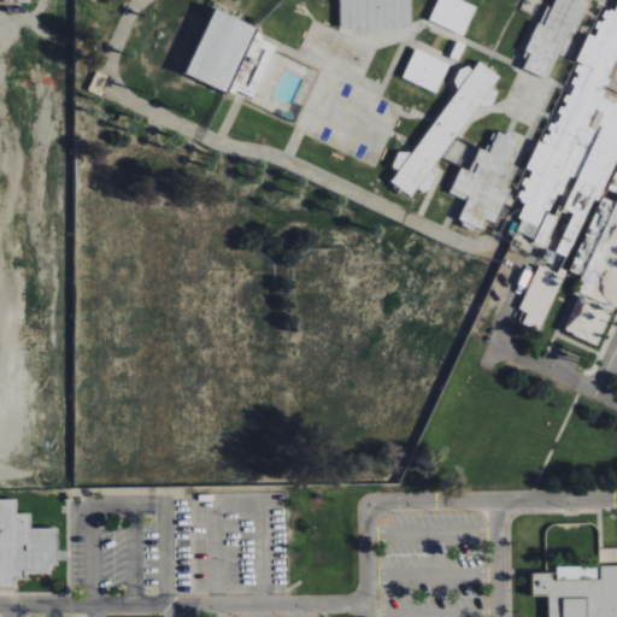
[(339,0),(340,29),(412,27),(411,0),(339,0)]
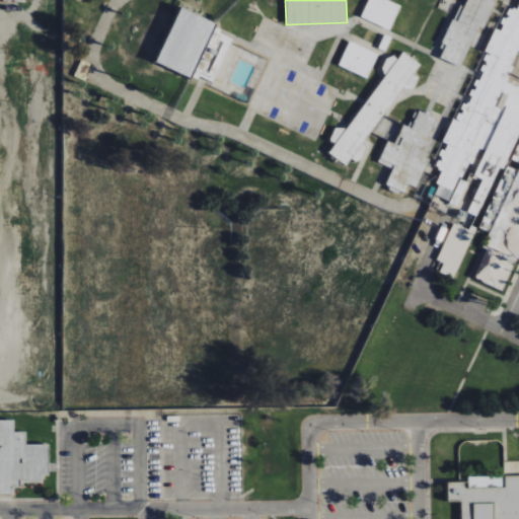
[(368,0),(361,16),(389,30),(400,6),(388,0),(368,0)]
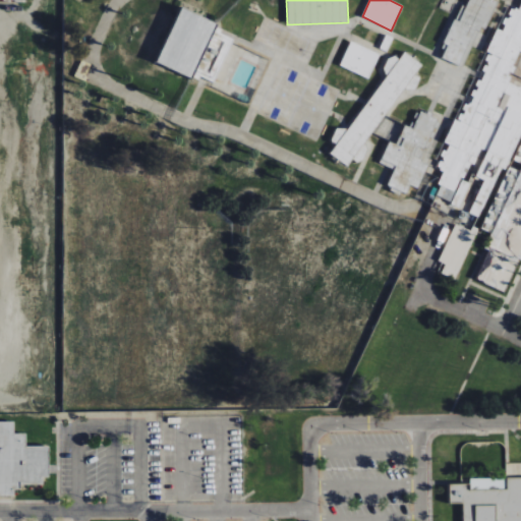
[(491,0),(468,0),(466,6),(462,4),(439,57),(462,67),(491,0)]
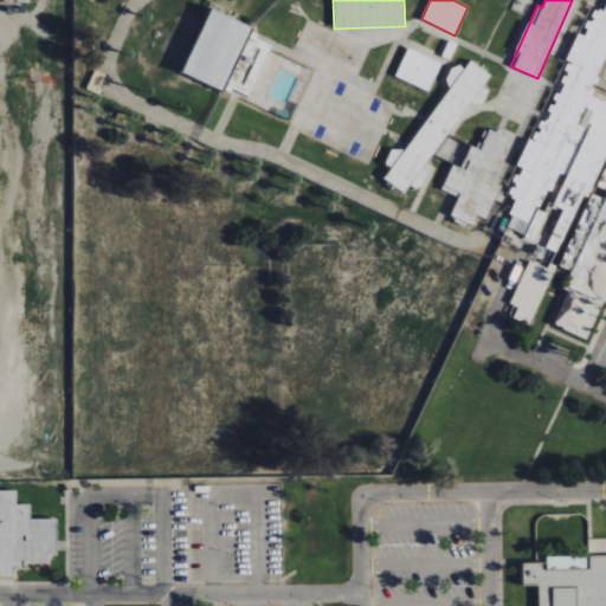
[(605,102),(592,96),(605,66),(605,60),(605,2),(604,11),(593,11),(593,21),(586,20),(585,34),(571,33),(568,63),(521,167),(522,168),(514,187),(510,230),(534,240),(546,213),(537,210),(533,219),(529,219),(539,197),(578,214),(605,153),(605,102)]
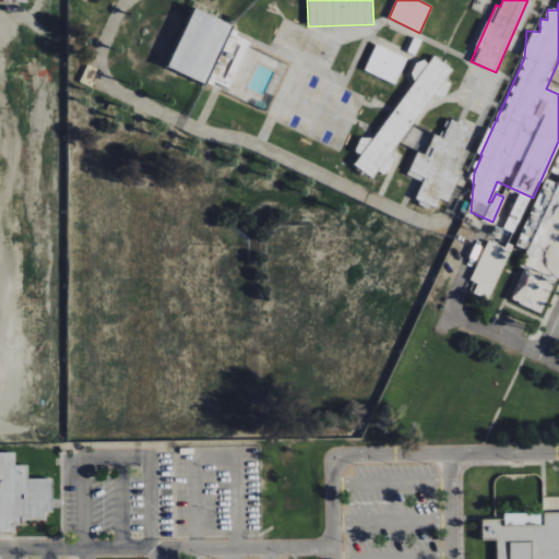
[(167,67),(204,83),(230,23),(193,8),(167,67)]
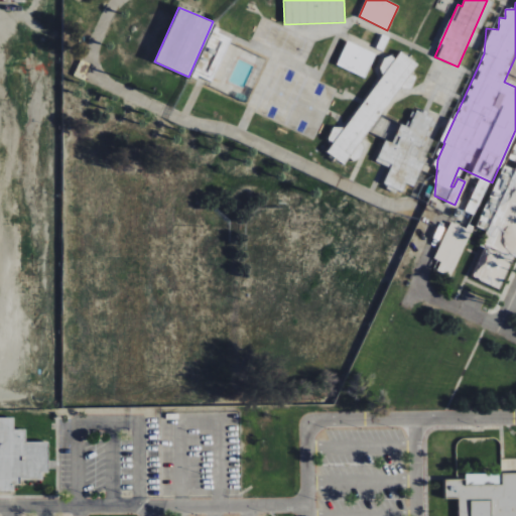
[(365,78),(376,53),(348,41),(337,65),(365,78)]
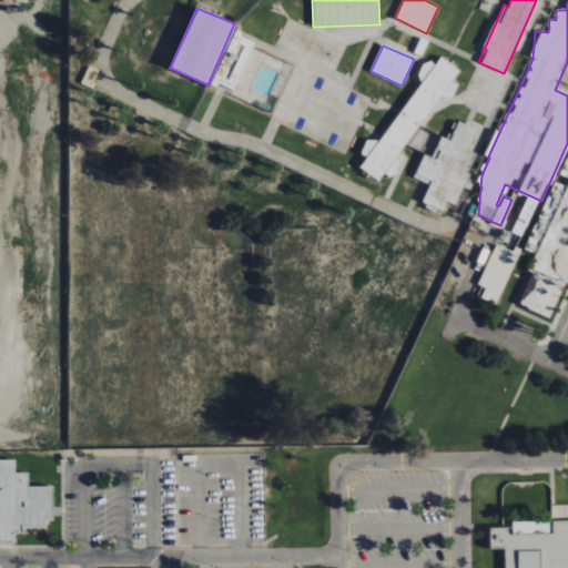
[(439,94),(453,99),(457,83),(453,81),(460,70),(440,57),(436,64),(423,61),(418,78),(422,80),(381,142),(366,138),(362,154),(366,156),(359,168),(379,181),(383,174),(392,176),(395,172),(399,155),(439,94)]
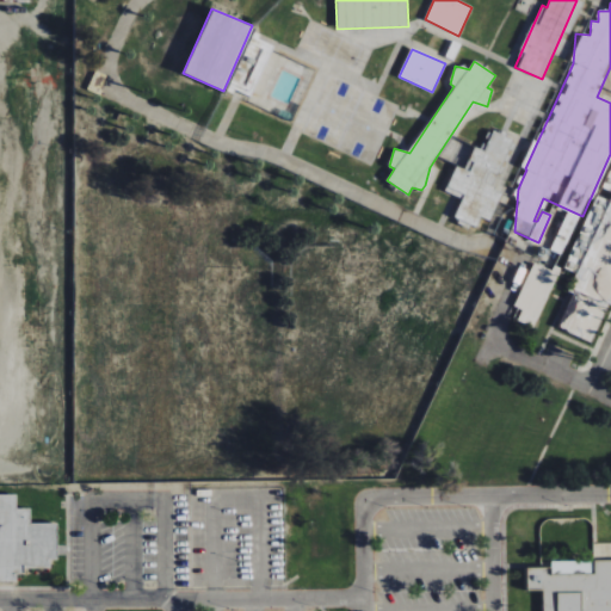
[(445,191),(462,198),(454,217),(476,226),(480,216),(491,220),(501,191),(493,187),(512,139),(491,131),(483,149),(474,147),(466,170),(455,165),(445,191)]
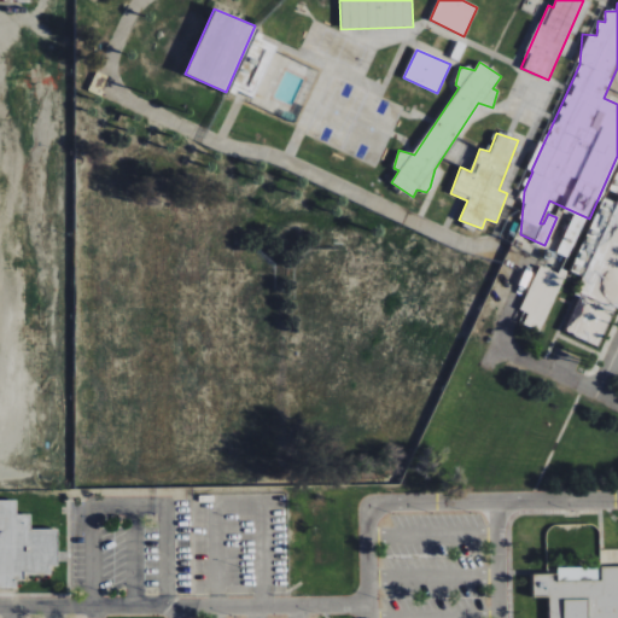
[(538,328),(564,277),(541,266),(519,309),(529,314),(525,322),(538,328)]
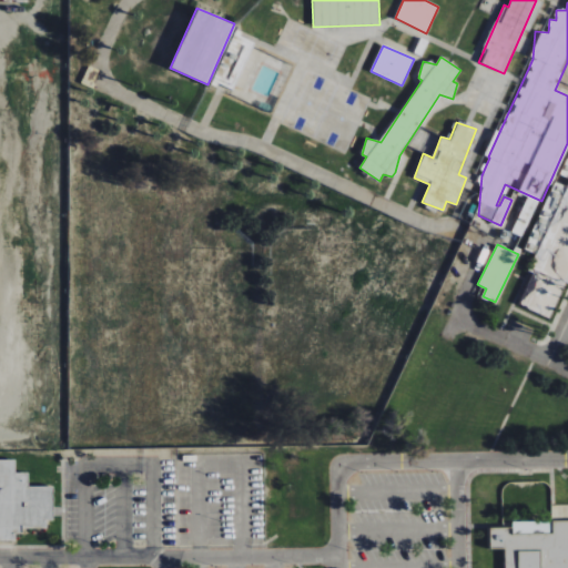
[(0,540),(16,540),(16,529),(47,529),(47,520),(53,520),(52,486),(28,486),(28,473),(16,473),(16,459),(0,459),(0,540)]
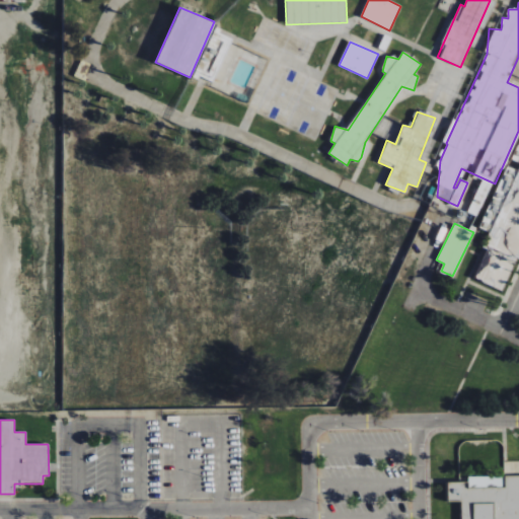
[(463,518),(518,518),(518,479),(515,479),(513,476),(505,475),(504,490),(466,486),(465,483),(448,482),(446,501),(465,503),(463,518)]
